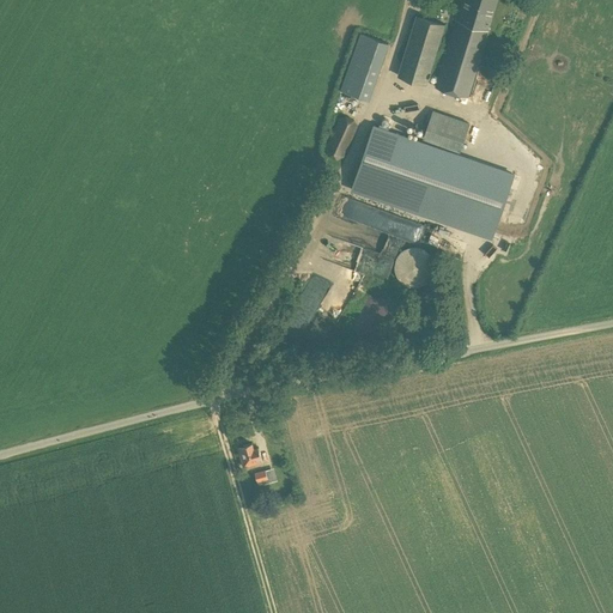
[(460,11),(443,64),(436,87),(468,97),(489,29),(486,29),(495,0),(465,0),(462,12),(460,11)]
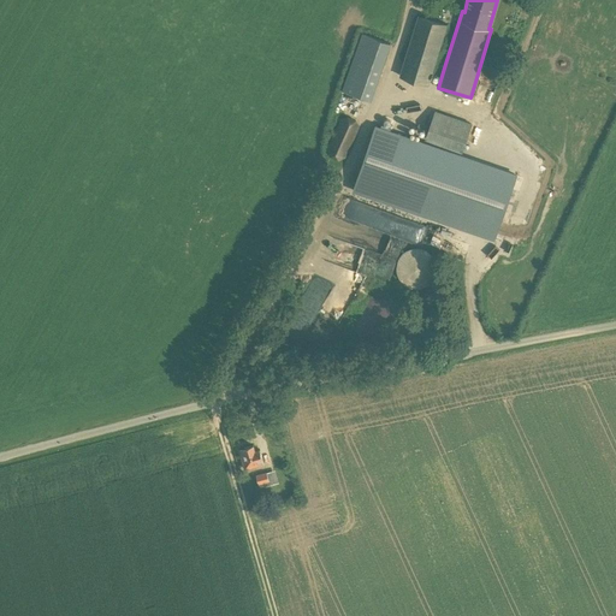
[(449,28),(419,17),(400,71),(431,82),(449,28)]
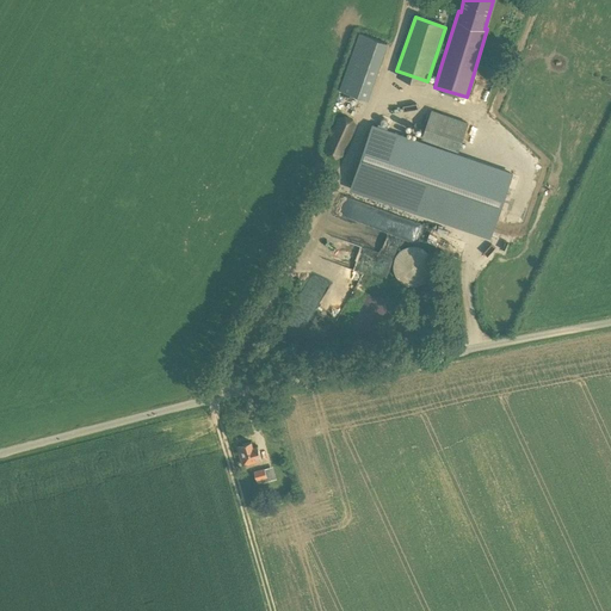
[(370,98),(388,41),(358,31),(340,90),(370,98)]
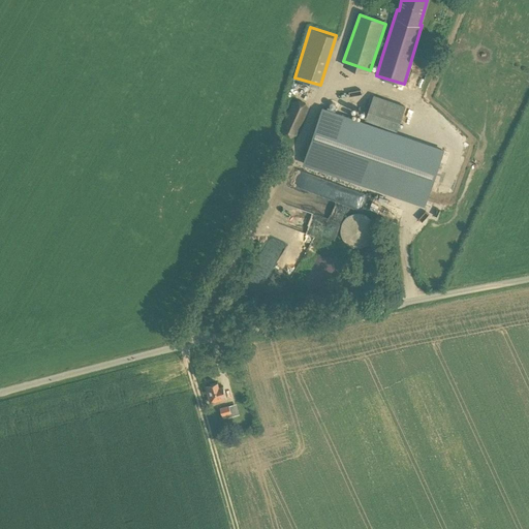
[(375,96),(368,116),(399,127),(406,107),(375,96)]
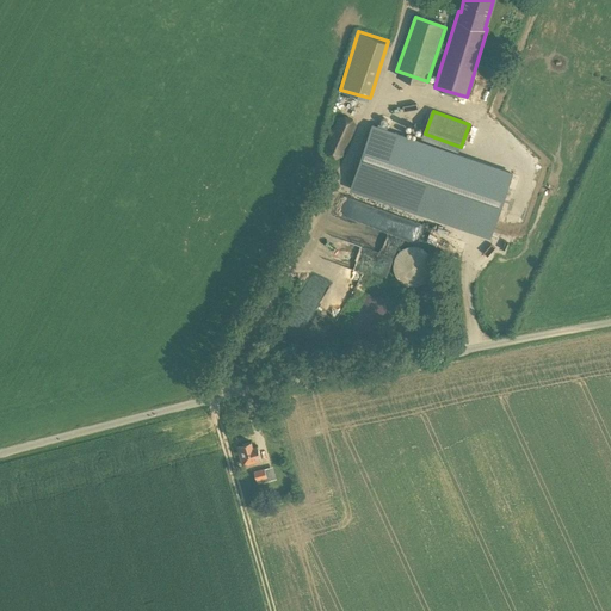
[(325,148),(327,155),(335,159),(344,155),(357,127),(338,118),(325,148)]
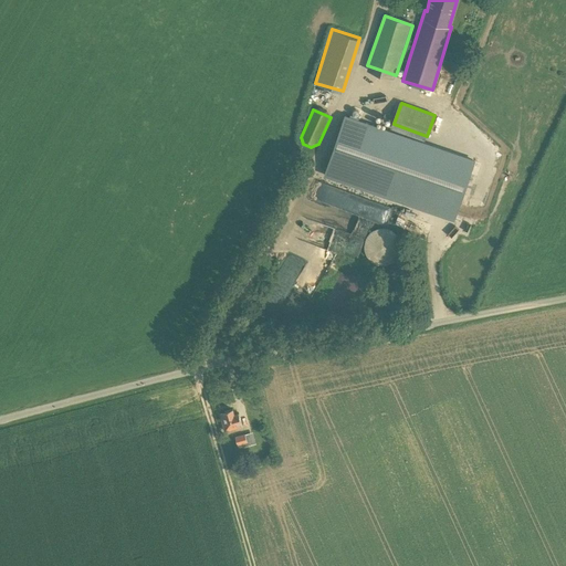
[(475,163),(389,132),(359,122),(360,118),(352,115),(350,118),(346,116),(326,174),(454,220),(475,163)]
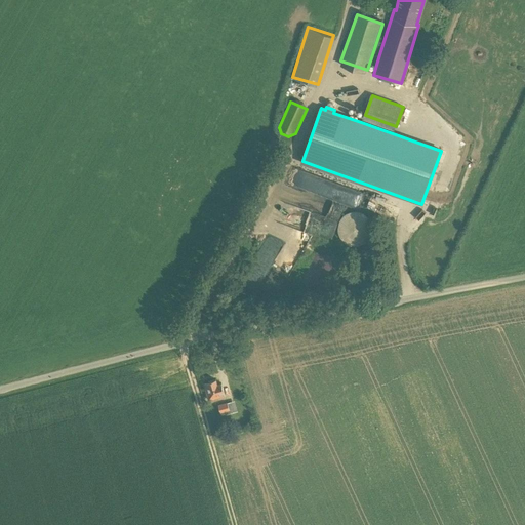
[(287,185),(342,200),(347,187),(291,170),(287,185)]
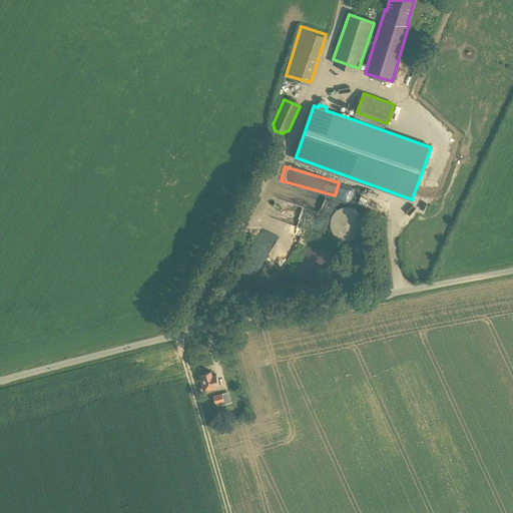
[(275,197),(269,216),(324,232),(330,214),(275,197)]
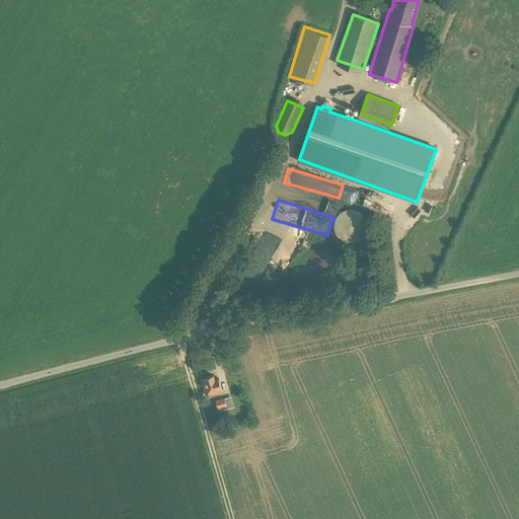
[(335,223),(335,228),(335,231),(336,234),(338,236),(340,238),(342,240),(345,241),(347,242),(350,243),(353,243),(356,242),(359,241),(362,239),(364,236),(365,234),(367,231),(367,228),(367,225),(367,222),(366,219),(364,216),(361,214),(359,212),(356,211),(354,210),(352,210),(349,210),(346,211),(344,211),(341,213),(339,215),(337,217),(336,220),(335,223)]
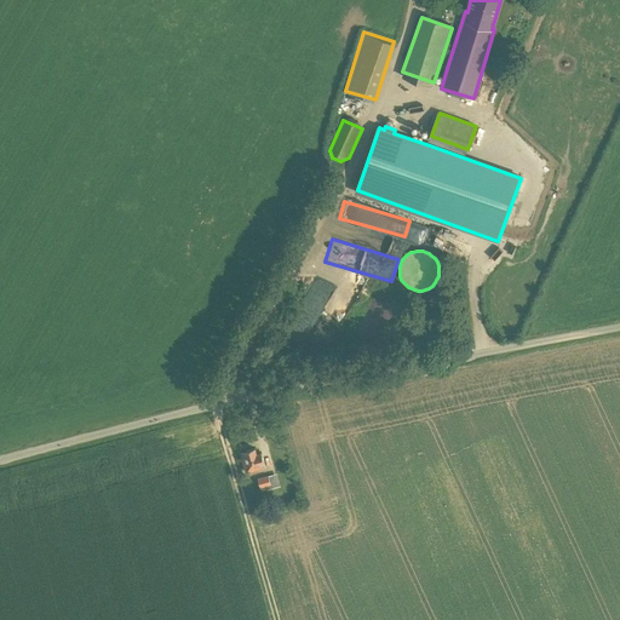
[(241,452),(247,472),(267,468),(262,453),(257,454),(256,448),(241,452)]
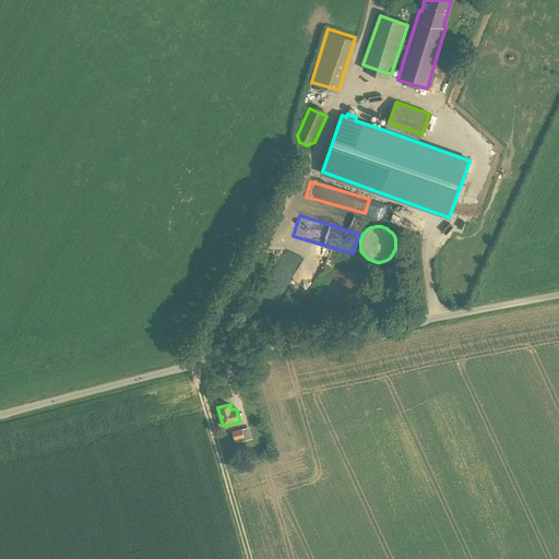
[(233,431),(235,439),(239,438),(239,440),(252,437),(250,427),(233,431)]
